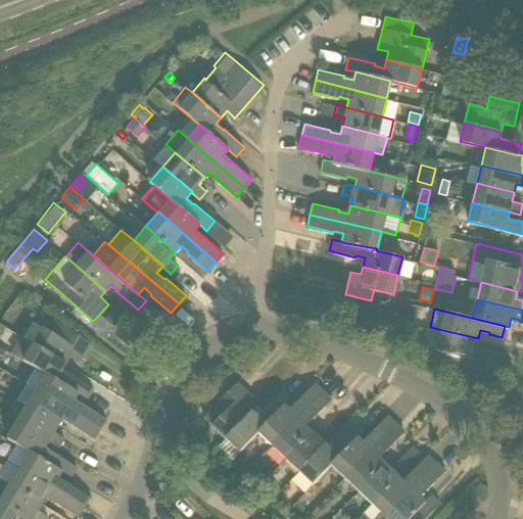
[(79,361),(91,341),(66,327),(41,311),(35,321),(25,338),(33,343),(65,363),(70,355),(79,360),(78,360),(79,361)]
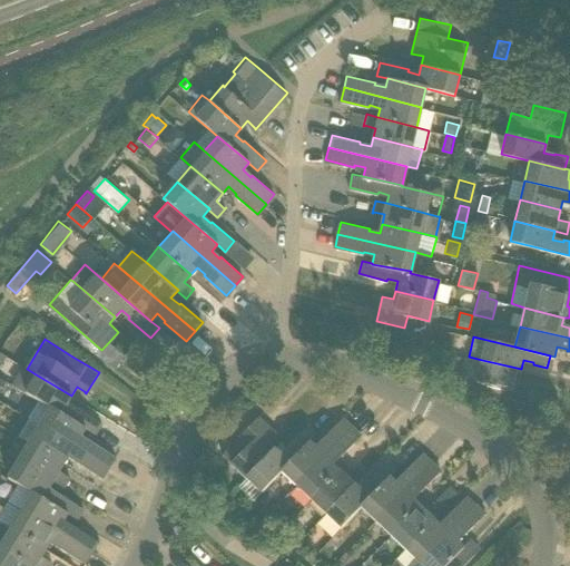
[(526,400),(531,380),(519,378),(521,369),(482,360),(477,380),(511,388),(509,397),(526,400)]
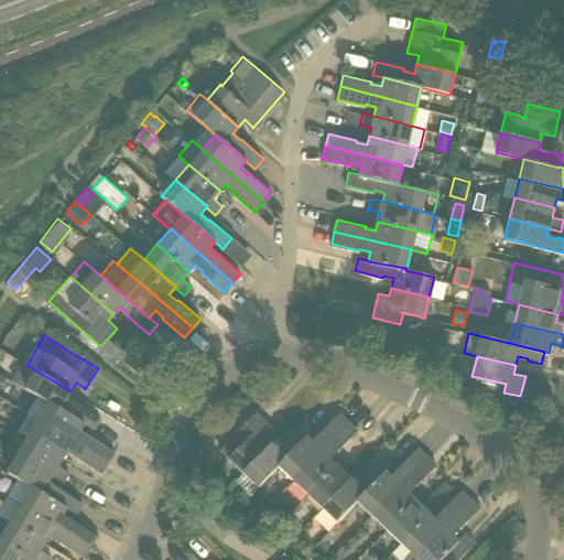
[(65,398),(71,391),(35,370),(24,388),(38,396),(85,423),(94,429),(100,417),(76,402),(75,404),(65,398)]
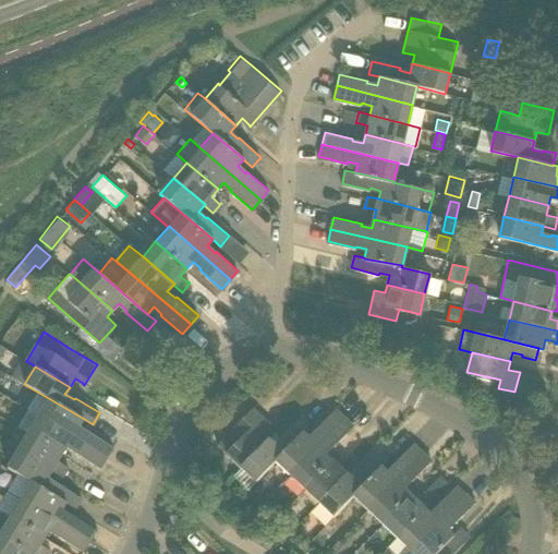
[(107,456),(113,445),(89,430),(88,432),(79,426),(84,419),(37,392),(27,408),(107,456)]
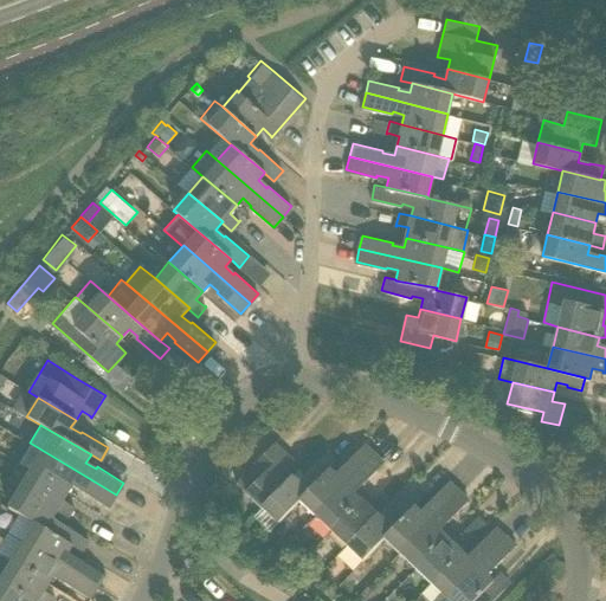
[(536,453),(550,459),(558,446),(545,439),(536,453)]
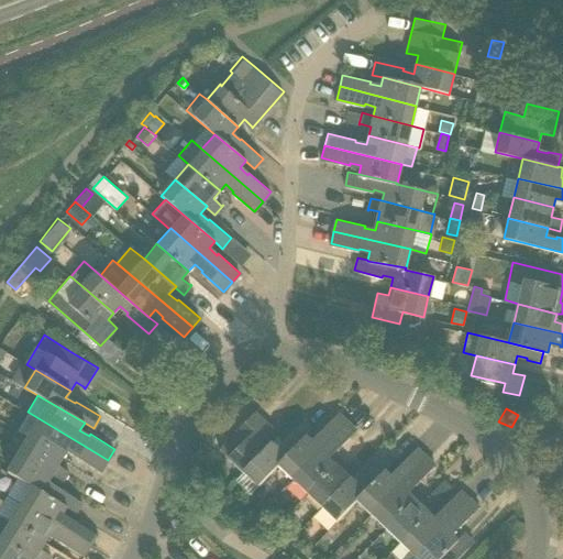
[(255,409),(219,447),(243,469),(271,441),(265,436),(273,427),(255,409)]
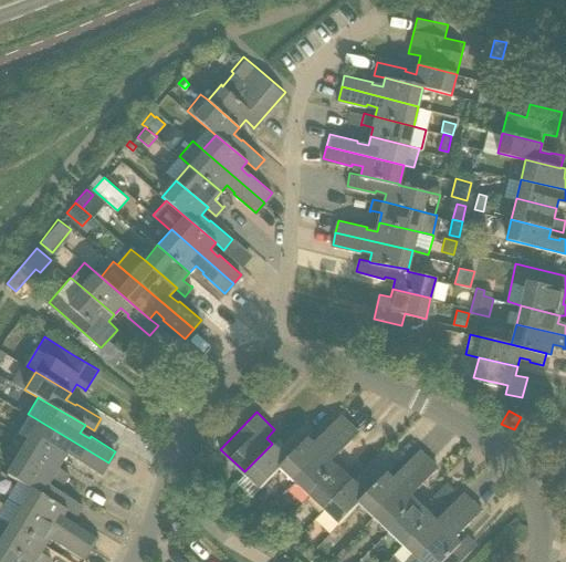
[(294,480),(349,422),(341,413),(321,434),(322,436),(314,444),(307,437),(280,466),(294,480)]
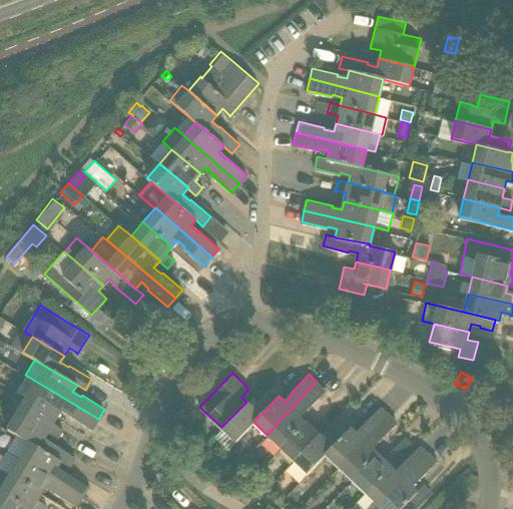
[(70,415),(92,429),(98,419),(25,375),(15,391),(26,397),(57,416),(62,408),(70,413),(70,415)]
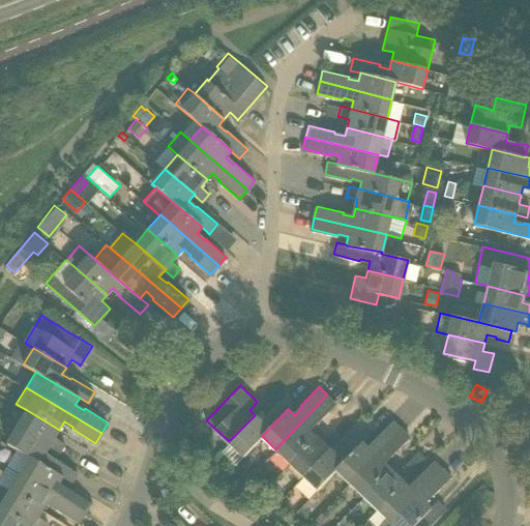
[(262,421),(255,415),(229,441),(243,456),(262,436),(288,409),(295,402),(286,393),(267,413),(268,414),(262,421)]
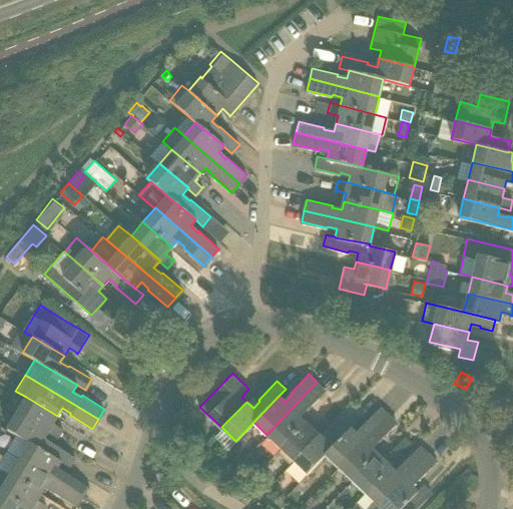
[(307,409),(326,390),(317,382),(267,435),(280,447),(305,421),(299,415),(306,408),(307,409)]
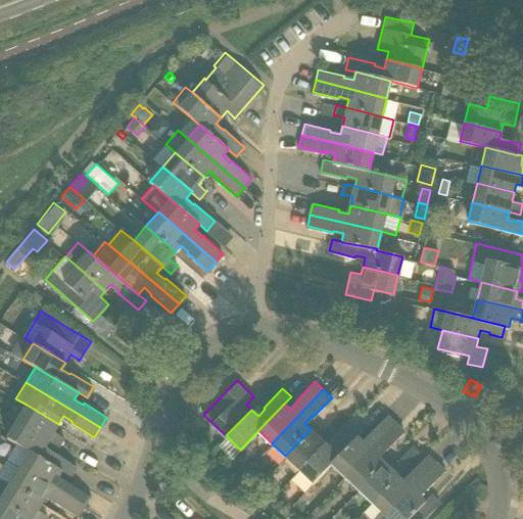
[(58,424),(27,405),(17,420),(49,440),(58,445),(64,436),(63,435),(62,436),(54,431),(58,424)]
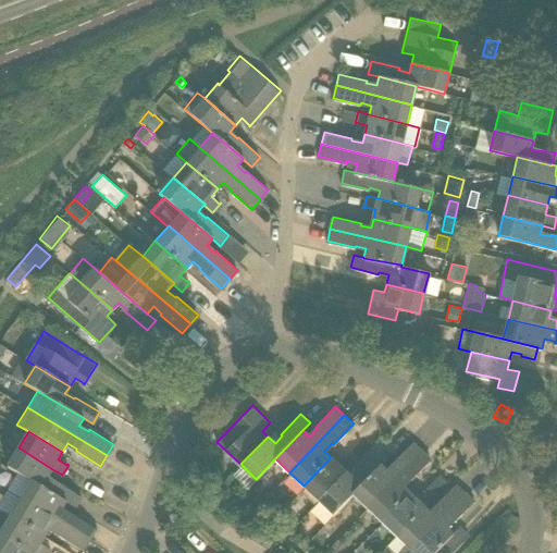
[(387,470),(381,465),(354,494),(367,506),(421,450),(412,441),(393,462),(394,464),(387,470)]
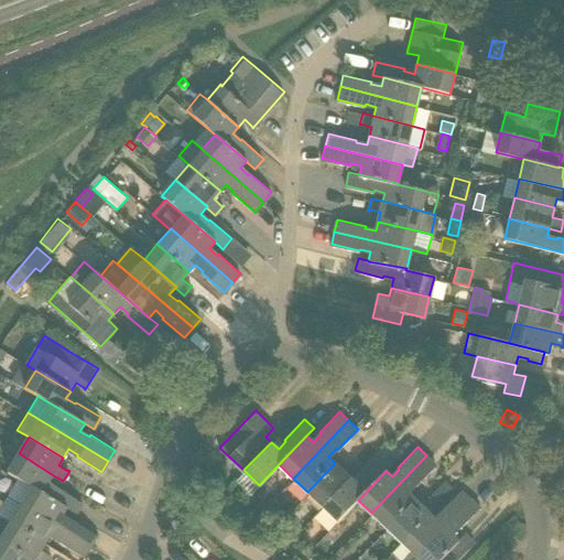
[(53,475),(19,453),(6,473),(31,487),(67,508),(76,514),(83,502),(58,486),(57,488),(49,482),(53,475)]
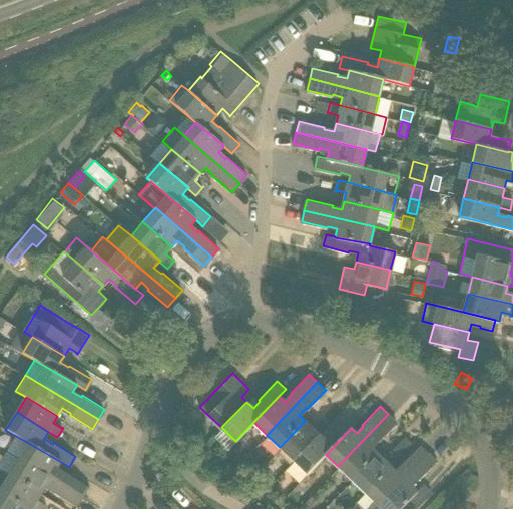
[(325,440),(319,434),(318,433),(293,460),(307,473),(325,454),(326,455),(351,428),(357,421),(349,413),(330,432),(332,433),(325,440)]
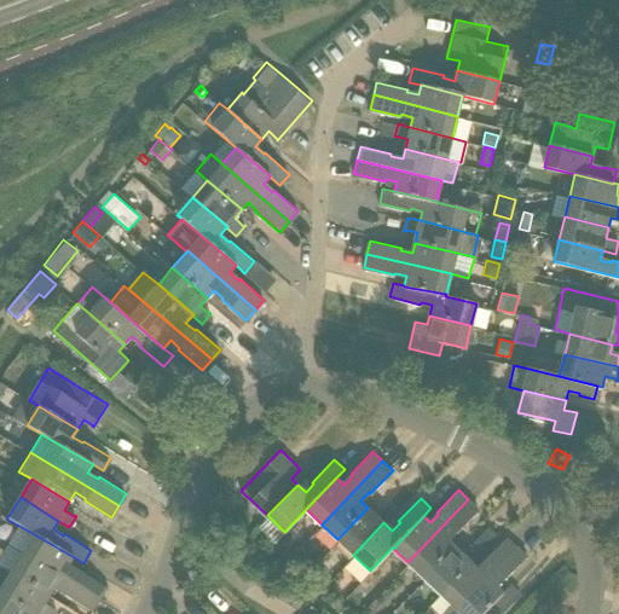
[(423,578),(453,546),(447,539),(455,531),(457,532),(479,509),(468,499),(408,562),(423,578)]
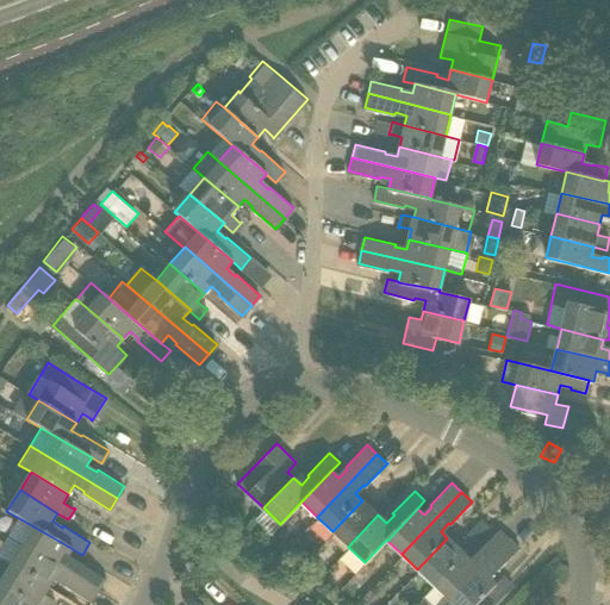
[(371,507),(362,500),(332,531),(348,547),(378,515),(379,516),(388,506),(378,498),(379,499),(371,507)]
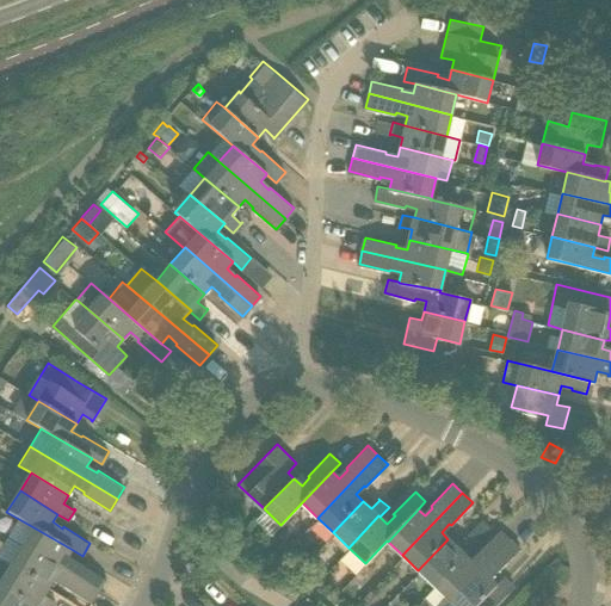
[(24,544),(98,589),(105,579),(79,562),(78,563),(67,557),(73,550),(34,527),(24,544)]
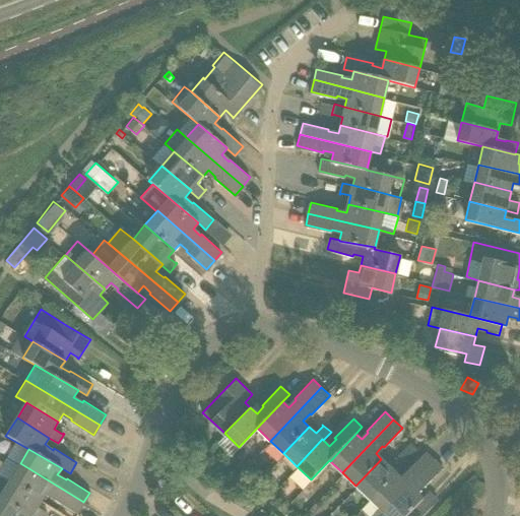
[(382,511),(434,458),(426,451),(407,470),(408,471),(401,478),(395,472),(370,499),(382,511)]
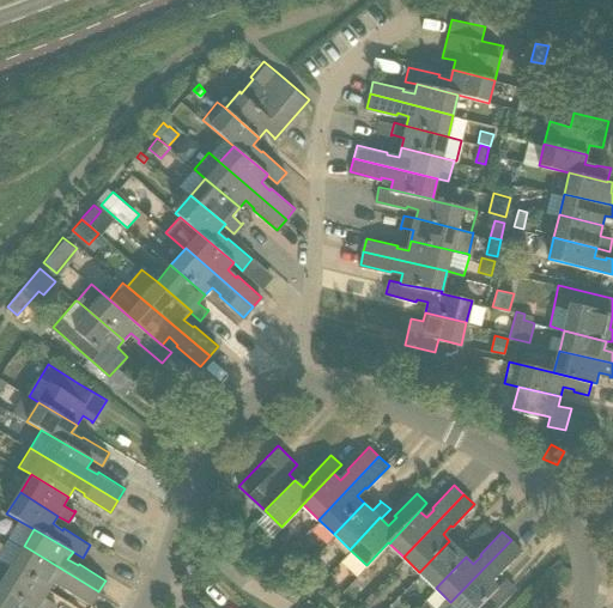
[(457,548),(449,541),(419,572),(436,588),(466,557),(475,547),(466,539),(465,540),(466,540),(457,548)]
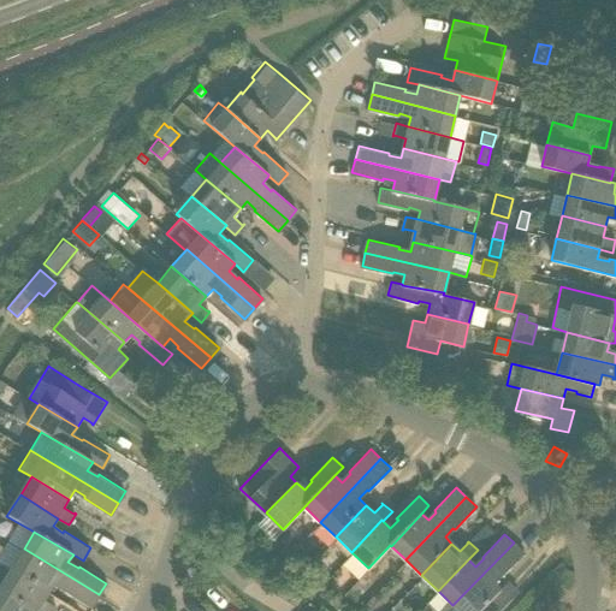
[(525,553),(514,543),(452,605),(458,610),(478,610),(499,589),(492,582),(501,574),(502,576),(525,553)]
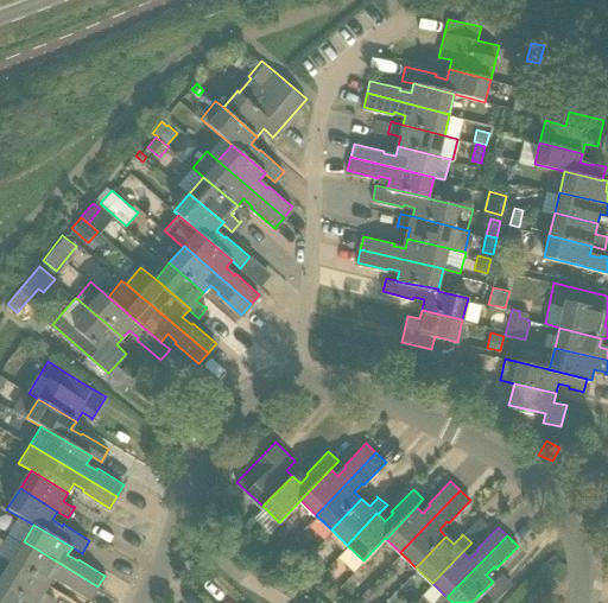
[(12,560),(49,583),(54,575),(64,579),(63,582),(90,598),(97,586),(24,541),(12,560)]
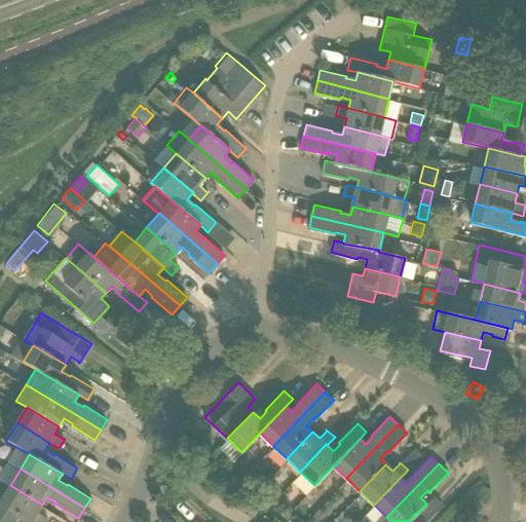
[(268,477),(260,470),(254,476),(262,484),(268,477)]
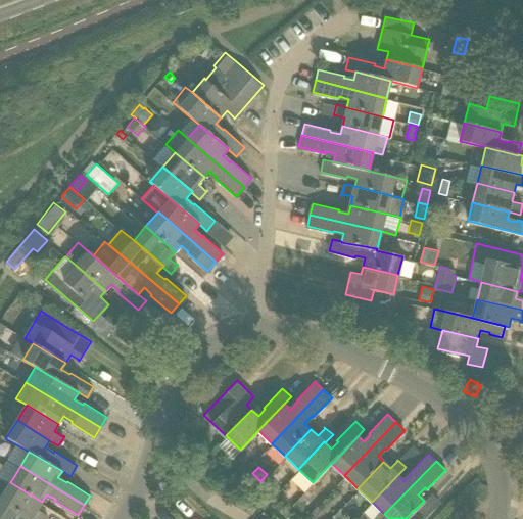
[(223,481),(228,476),(229,475),(225,471),(223,469),(217,476),(219,477),(223,481)]
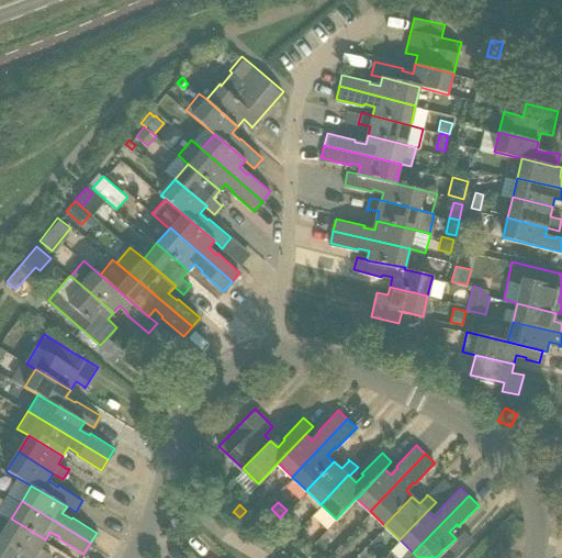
[(294,533),(302,525),(290,513),(282,522),(294,533)]
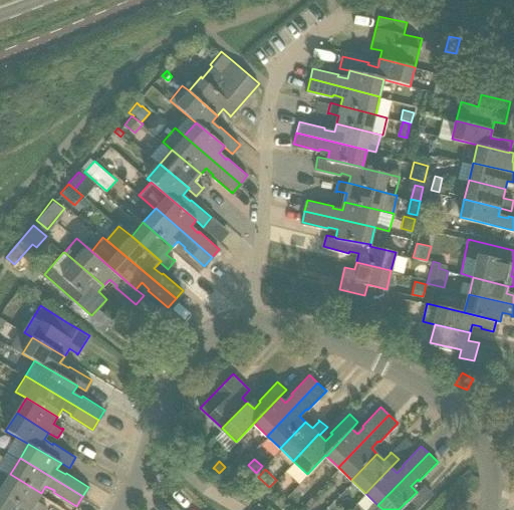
[(36,501),(41,493),(10,474),(0,489),(31,509),(32,509),(43,509),(46,505),(45,505),(36,501)]
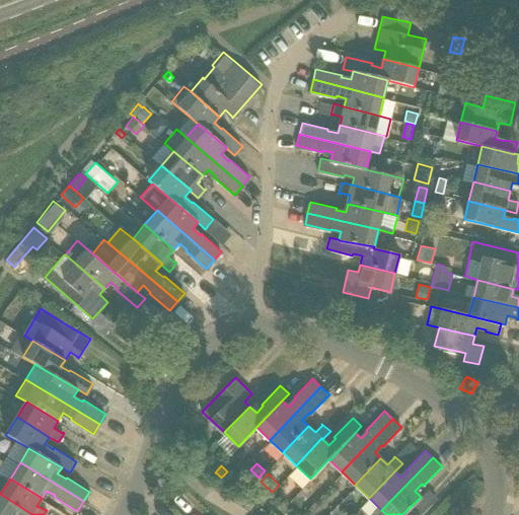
[(420,514),(437,499),(428,490),(421,497),(402,514),(420,514)]
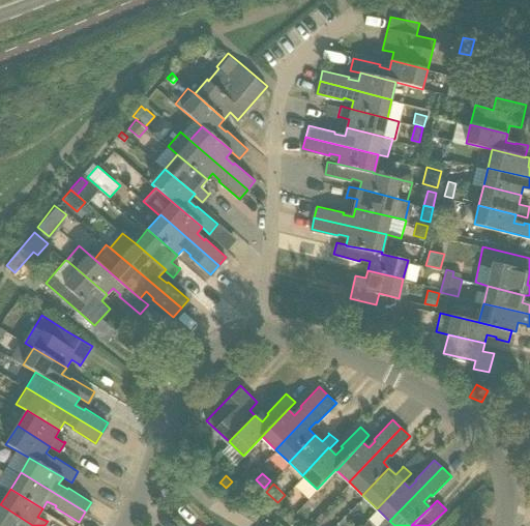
[(0,505),(0,525),(31,525),(32,525),(0,504),(0,505)]
